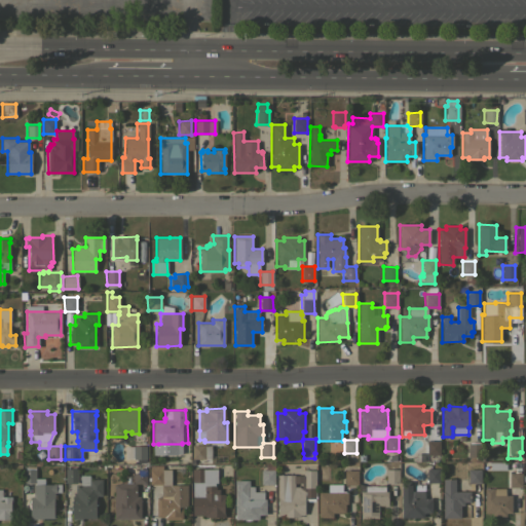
[(426,454),(426,441),(439,441),(439,454),(426,454)]
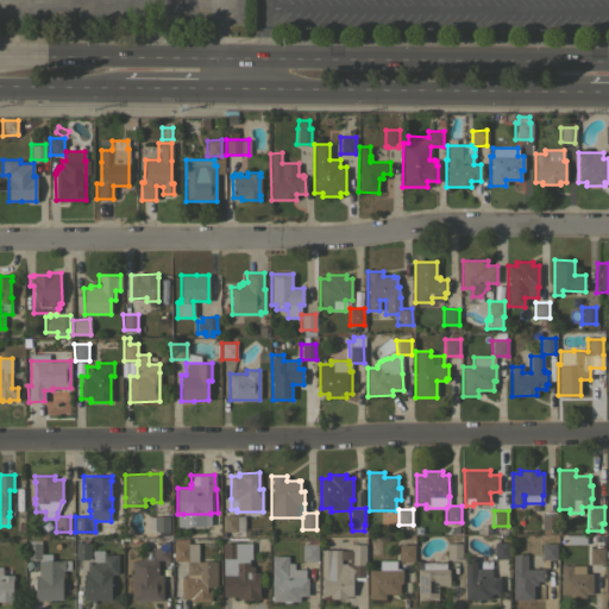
[(541,513),(544,513),(544,512),(554,512),(554,513),(557,513),(557,529),(541,529),(541,513)]
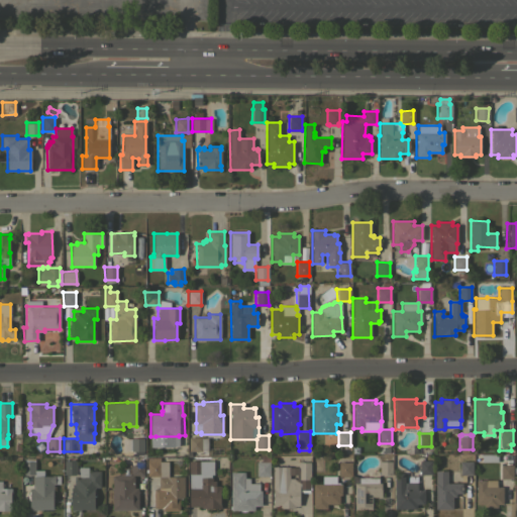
[(143,451),(130,451),(130,437),(143,438),(143,451)]
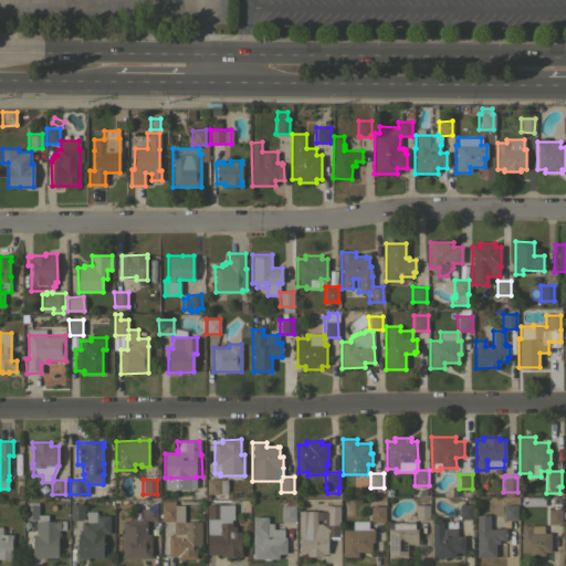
[(207,479),(220,479),(227,479),(227,493),(220,493),(220,494),(207,494),(207,479)]
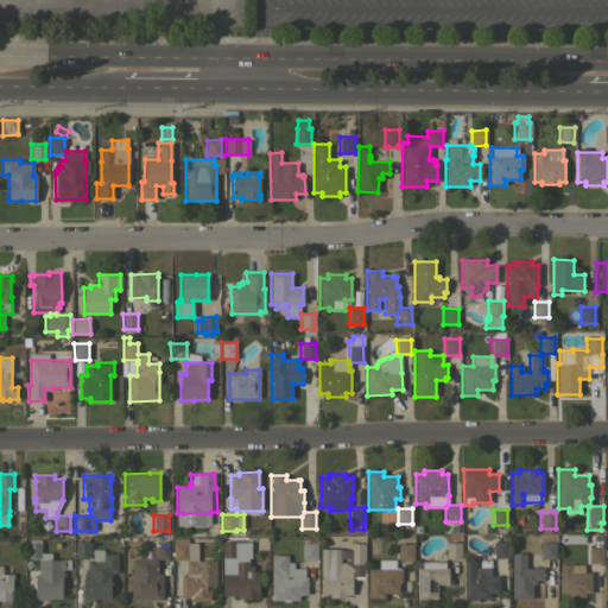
[(143,530),(143,517),(152,517),(152,530),(143,530)]
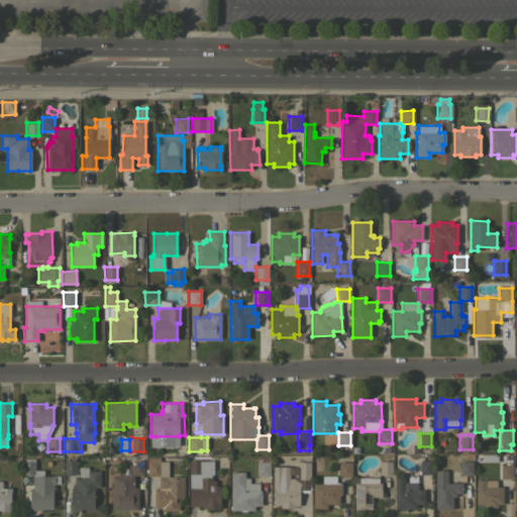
[(481,455),(497,454),(497,462),(481,462),(481,455)]
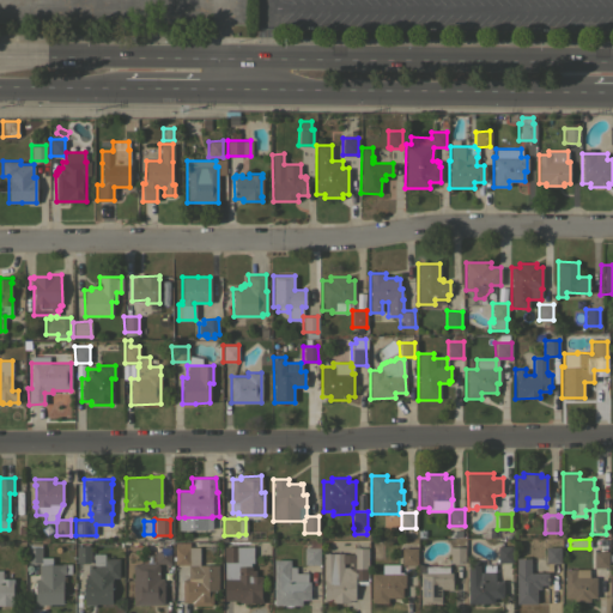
[(218,590),(212,590),(212,605),(192,605),(192,602),(182,602),(182,580),(188,580),(188,564),(175,564),(175,542),(189,542),(189,547),(199,546),(199,565),(218,565),(218,590)]
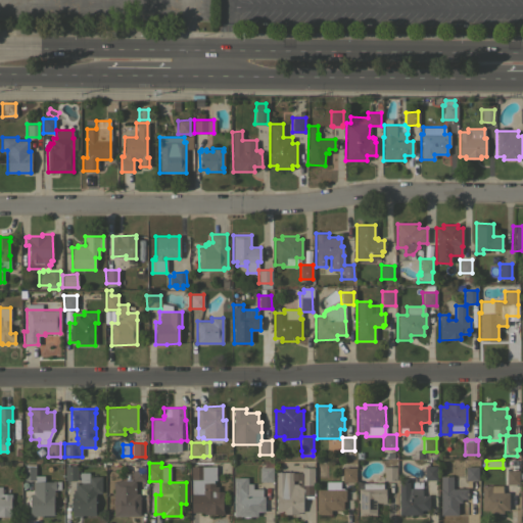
[(21,465),(35,465),(35,480),(21,480),(21,465)]
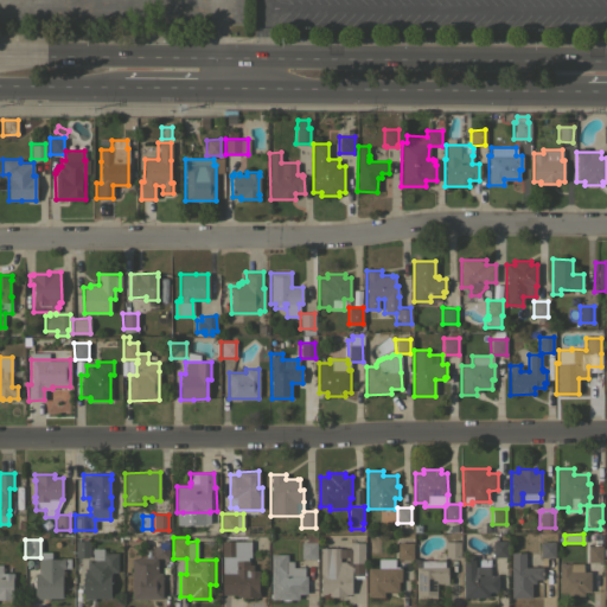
[(75,541),(90,541),(90,549),(91,549),(91,548),(103,548),(103,553),(117,553),(117,572),(110,572),(110,598),(94,598),(94,599),(83,599),(83,573),(84,573),(84,568),(87,568),(87,561),(90,561),(90,556),(88,556),(88,557),(76,557),(76,556),(75,556),(75,541)]
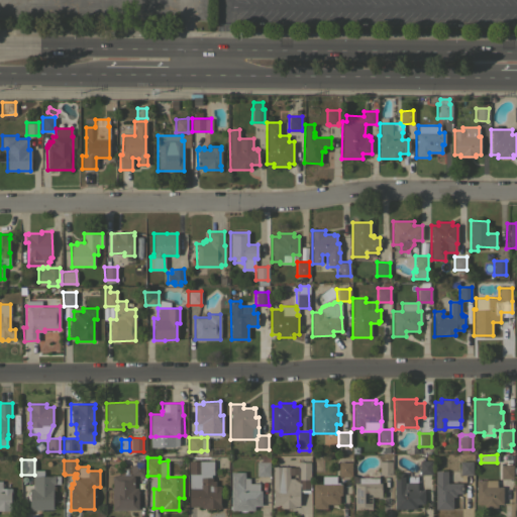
[(112,475),(117,475),(117,469),(131,469),(131,460),(143,460),(143,476),(134,476),(134,488),(138,488),(138,510),(112,510),(112,475)]
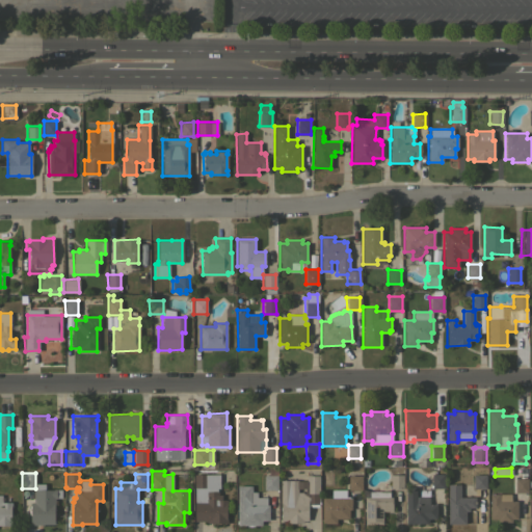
[(219,474),(219,488),(217,488),(217,495),(221,495),(221,500),(227,500),(227,503),(225,503),(227,519),(228,519),(228,523),(207,523),(207,521),(194,521),(194,474),(219,474)]
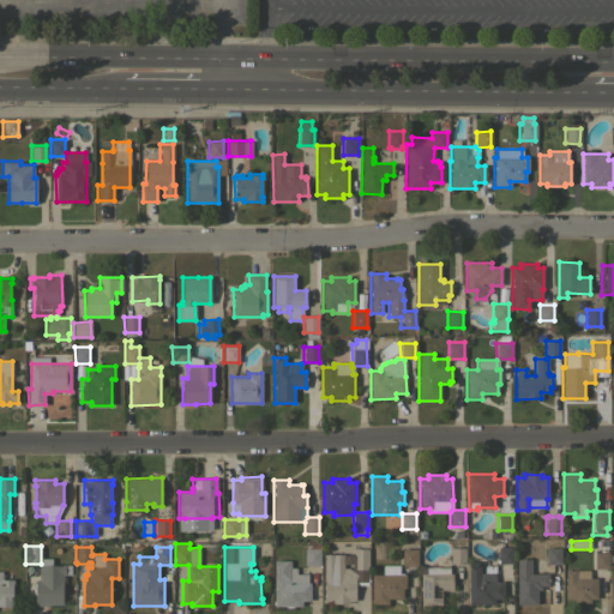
[(450,547),(465,547),(465,564),(450,564),(450,547)]
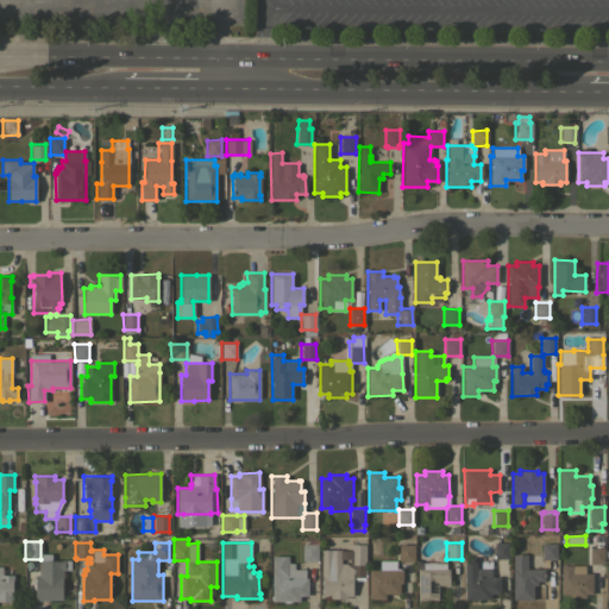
[(494,542),(508,542),(509,558),(508,558),(508,560),(496,560),(496,558),(495,558),(494,542)]
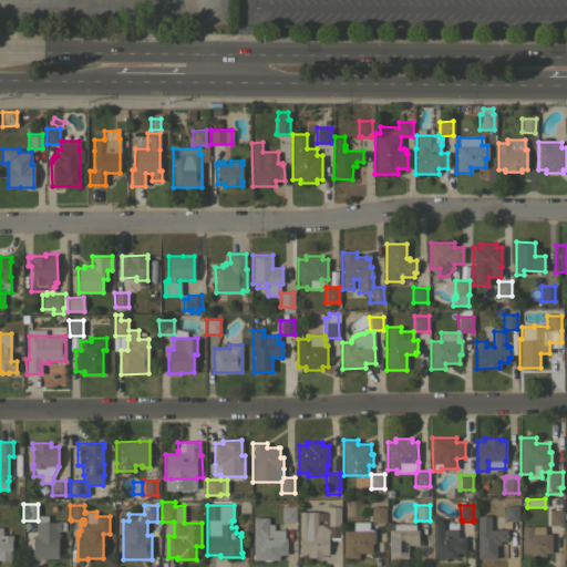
[(518,505),(518,521),(504,521),(504,505),(518,505)]
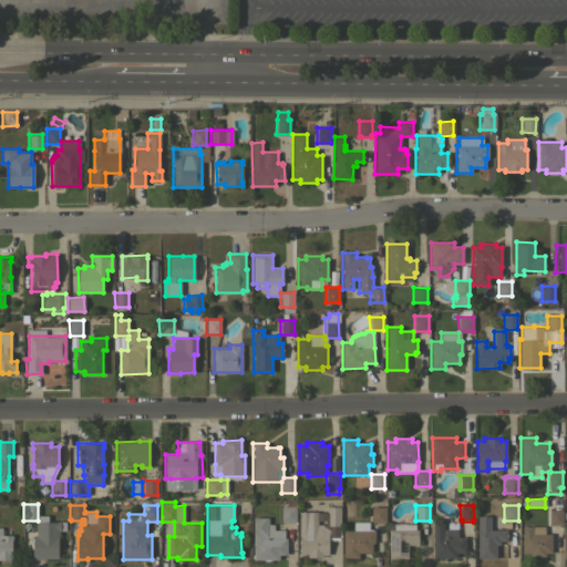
[(281,506),(296,506),(296,522),(281,522),(281,506)]
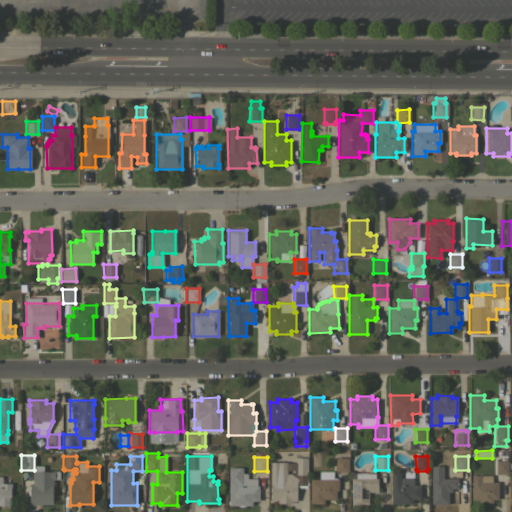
[(270,462),(285,462),(285,463),(295,463),(295,457),(307,457),(307,474),(306,474),(306,487),(296,487),(296,500),(292,500),(292,503),(276,503),(276,501),(270,501),(270,462)]
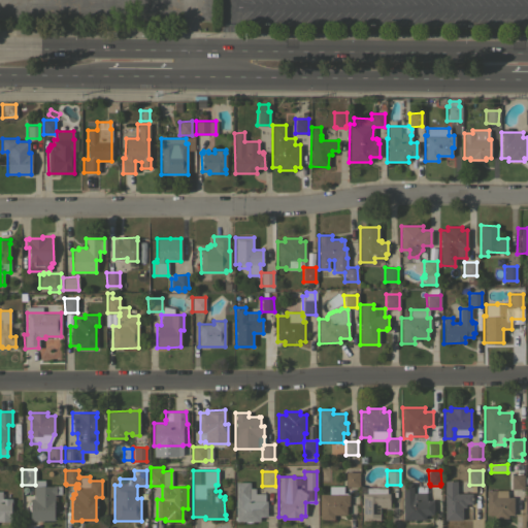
[(345,471),(359,471),(359,487),(345,487),(345,471)]
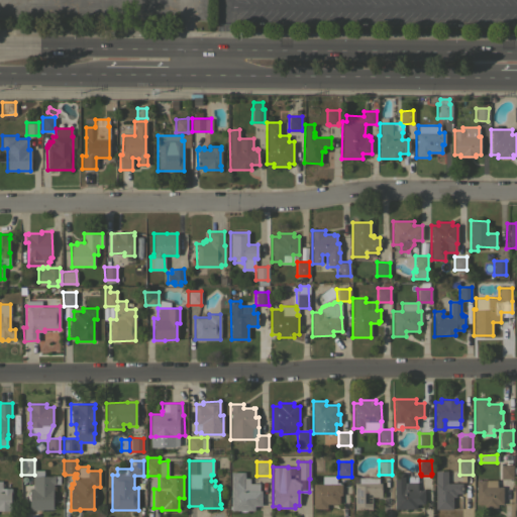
[(500,464),(513,464),(513,479),(500,479),(500,464)]
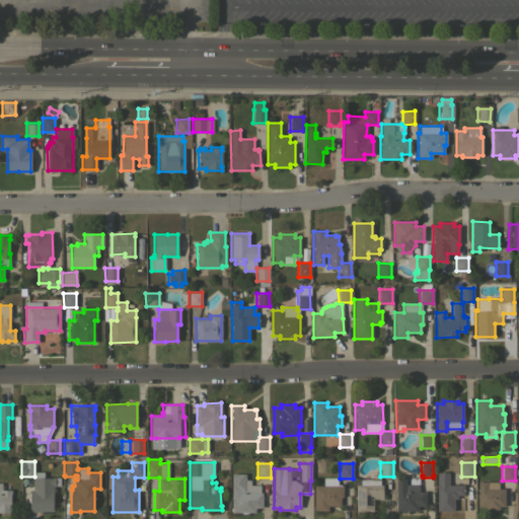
[(437,511),(437,472),(449,472),(449,485),(463,485),(464,495),(457,495),(457,499),(454,499),(454,511),(437,511)]
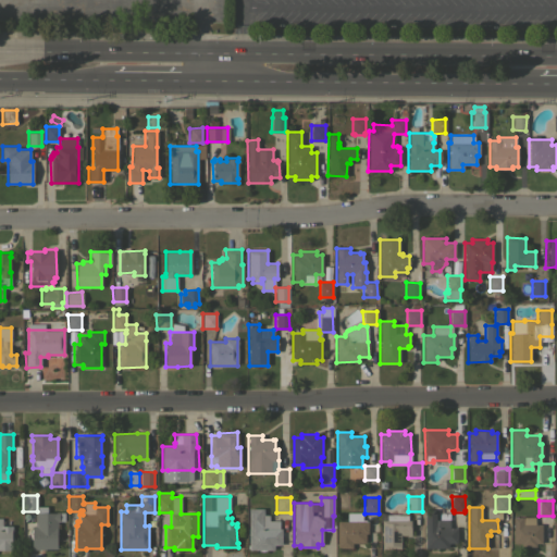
[(248,549),(248,508),(263,508),(263,515),(269,515),(269,520),(279,520),(279,529),(282,529),(282,544),(274,545),(274,549),(248,549)]
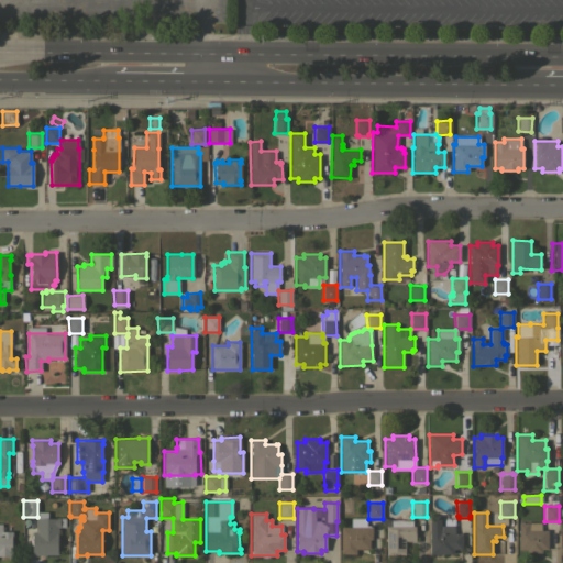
[(430,515),(440,515),(440,525),(444,525),(444,518),(454,518),(454,533),(462,533),(462,549),(453,549),(453,553),(430,553),(430,515)]
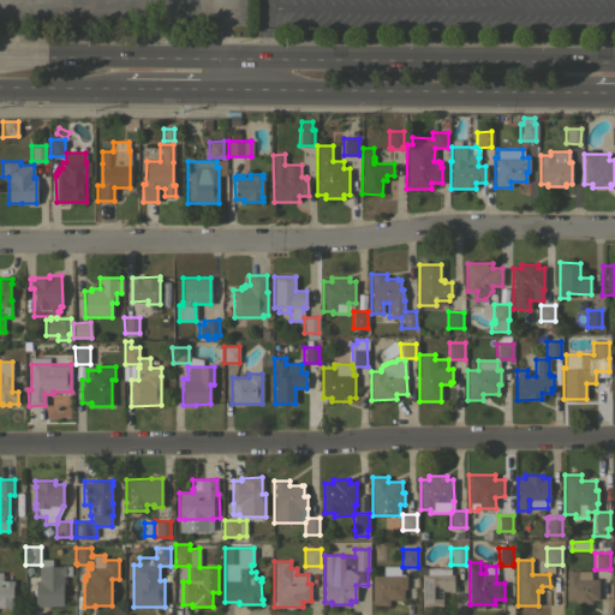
[(49,605),(49,607),(35,607),(35,580),(39,580),(39,567),(60,567),(59,566),(71,565),(71,575),(64,575),(64,581),(63,581),(63,605),(49,605)]
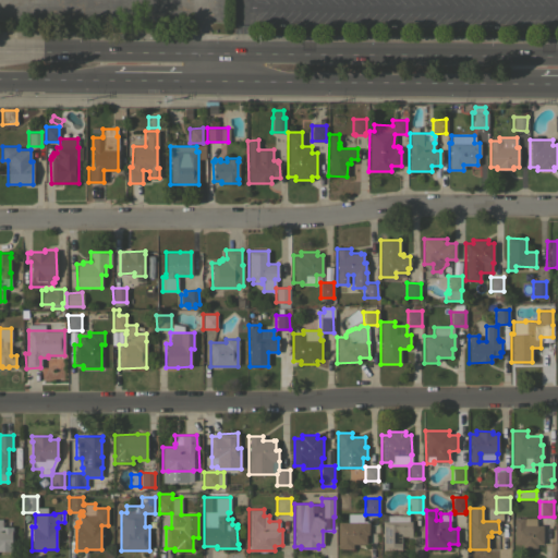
[(338,522),(348,522),(348,513),(362,513),(363,520),(366,520),(366,522),(368,522),(368,534),(366,534),(366,544),(352,544),(352,548),(338,549),(338,522)]
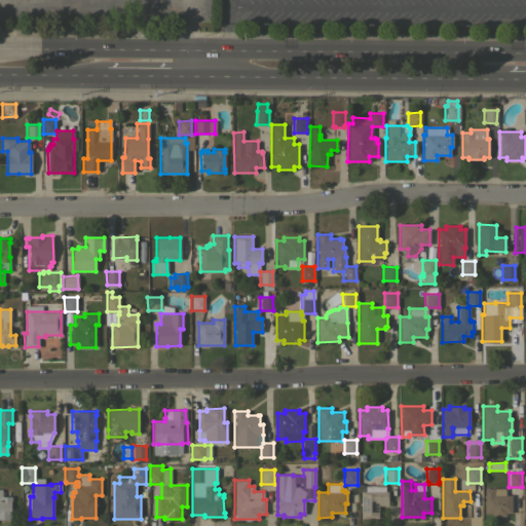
[(361,518),(360,484),(365,484),(365,486),(385,486),(385,491),(387,491),(387,504),(378,504),(378,518),(361,518)]
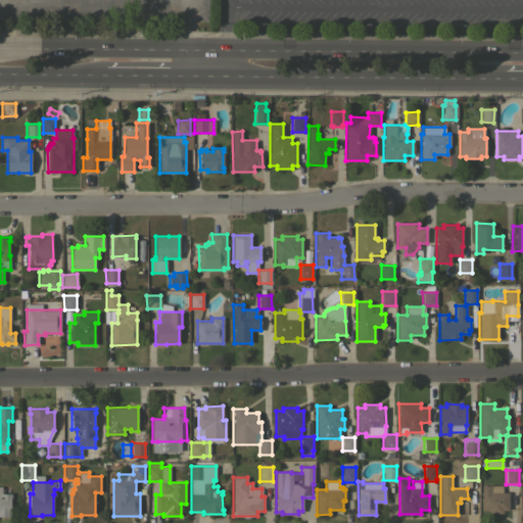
[(502,485),(502,492),(508,492),(508,510),(503,510),(503,513),(489,513),(488,510),(481,510),(481,485),(502,485)]
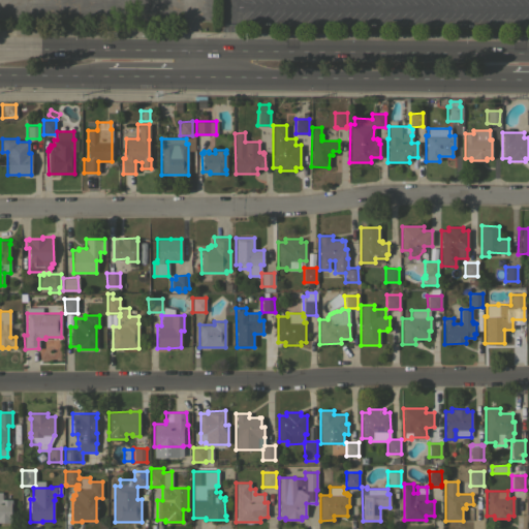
[(0,492),(2,492),(2,499),(3,499),(3,493),(10,493),(10,499),(11,499),(11,503),(10,503),(10,519),(11,519),(11,522),(0,522),(0,492)]
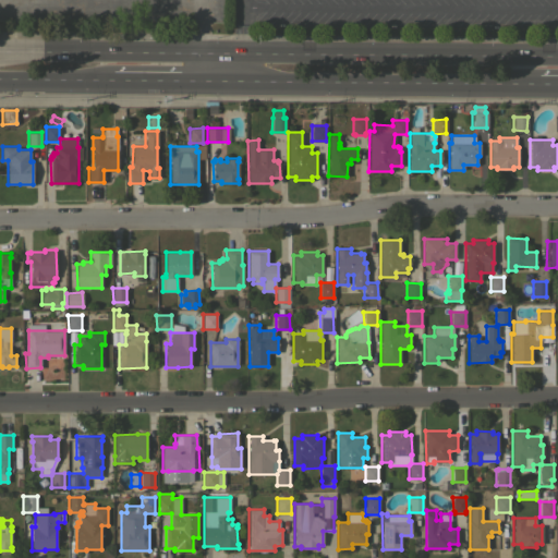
All buildings are outlined.
